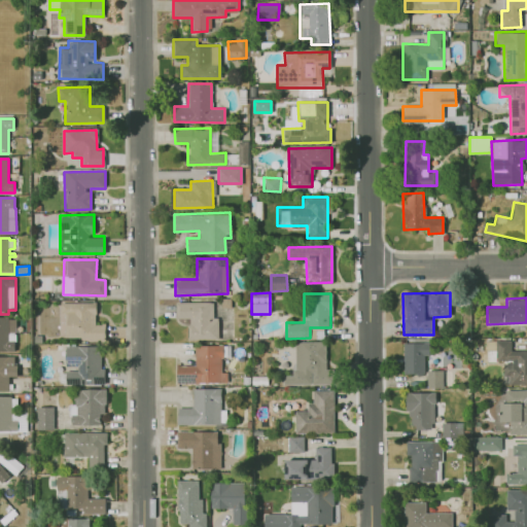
[(175,301),(175,318),(187,318),(187,339),(229,340),(229,311),(217,310),(217,302),(175,301)]
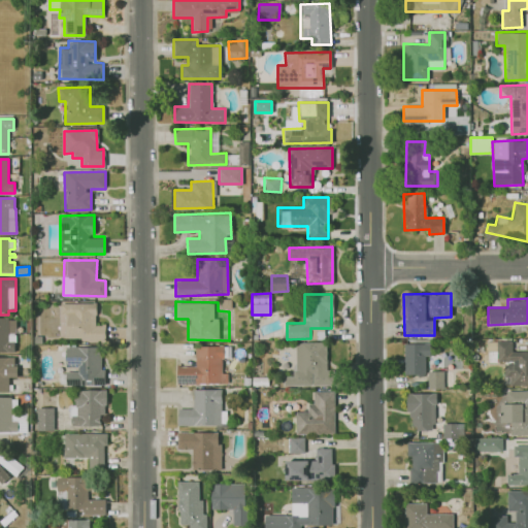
[(104,325),(95,325),(94,302),(60,303),(61,315),(67,315),(67,339),(104,339),(104,325)]
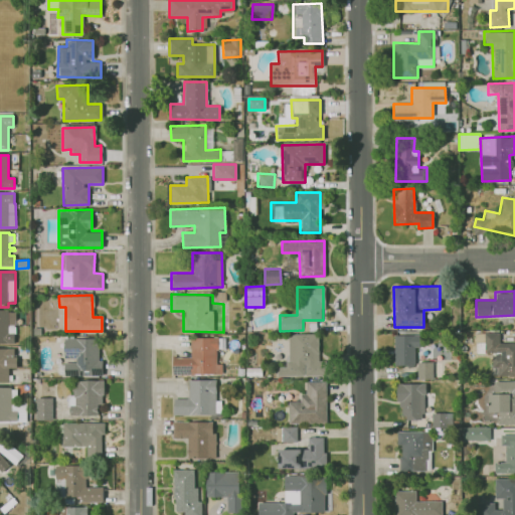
[(16,344),(0,344),(0,310),(9,310),(9,312),(16,312),(16,325),(17,325),(17,334),(16,334),(16,344)]
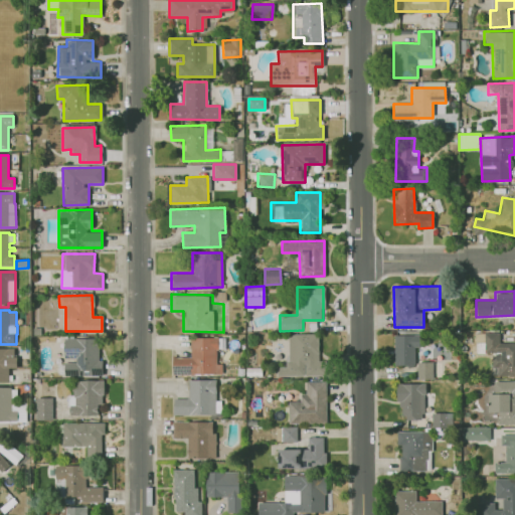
[(475,353),(490,353),(491,375),(514,375),(514,342),(499,342),(499,332),(475,333),(475,353)]
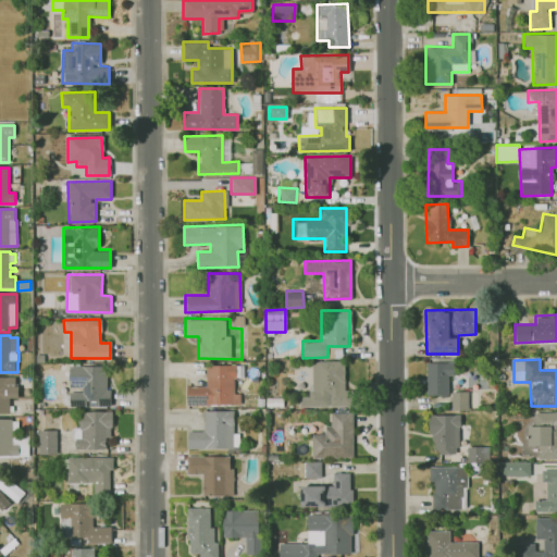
[(299,406),(349,406),(349,391),(344,391),(344,360),(310,360),(311,396),(299,396),(299,406)]
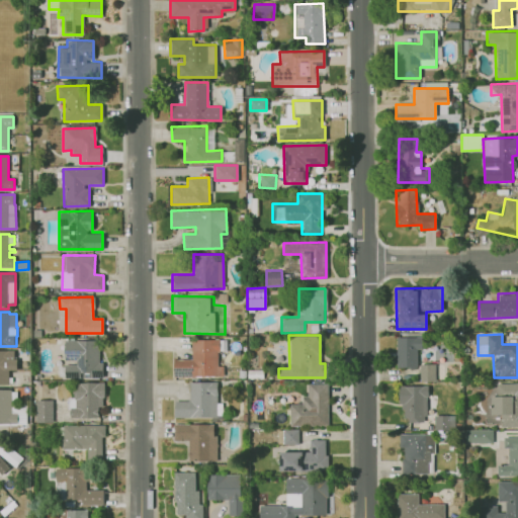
[(396,336),(396,367),(417,367),(417,349),(421,349),(421,336),(396,336)]
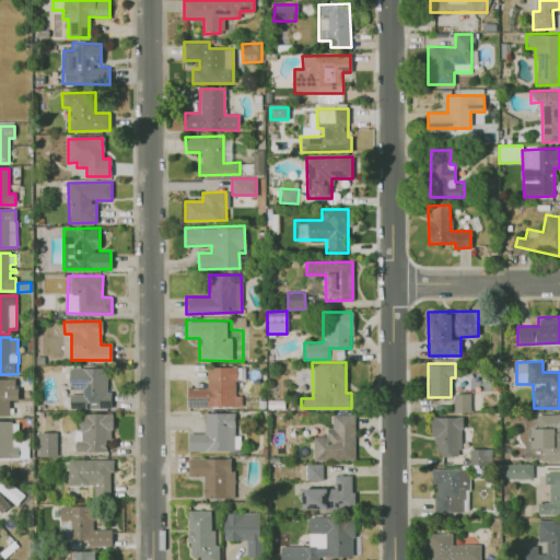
[(206,366),(206,387),(187,388),(187,407),(241,407),(241,396),(235,396),(235,366),(206,366)]
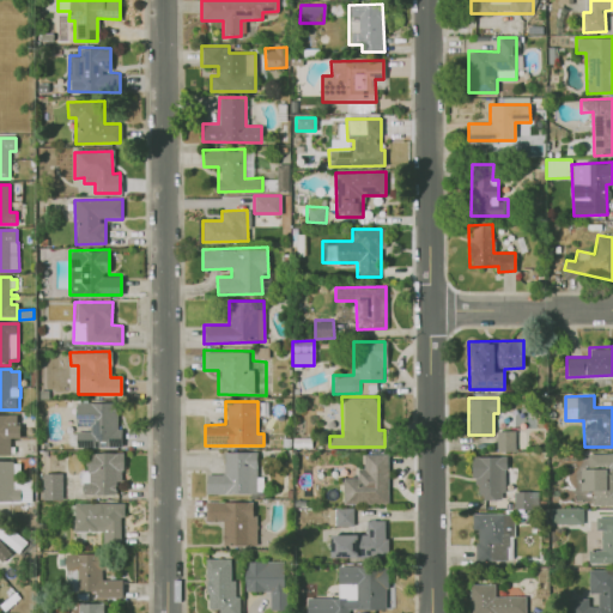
[(121,447),(121,429),(117,429),(117,402),(76,402),(76,430),(68,430),(68,447),(121,447)]
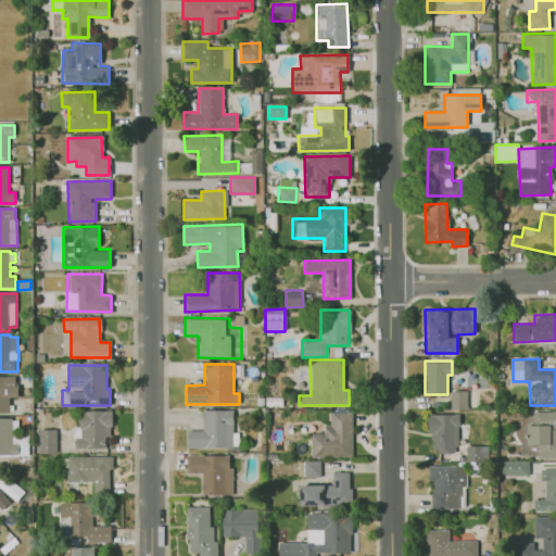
[(11,414),(0,414),(0,376),(16,376),(16,386),(20,386),(20,397),(11,397),(11,414)]
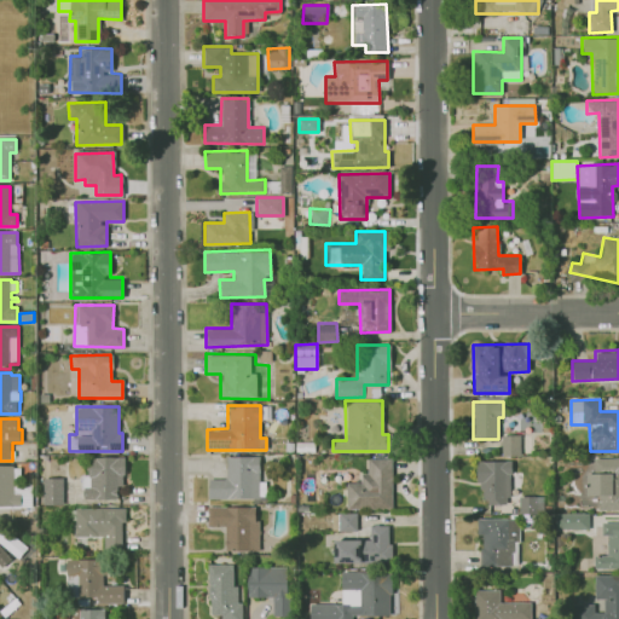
[(519,455),(519,434),(501,435),(502,456),(519,455)]
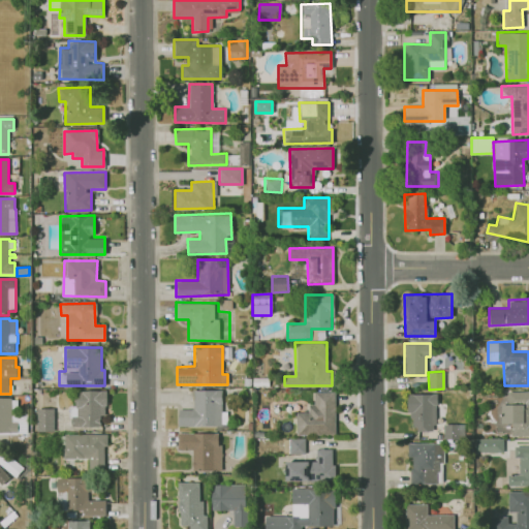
[(221,391),(193,390),(193,409),(178,408),(178,425),(225,426),(225,411),(221,411),(221,391)]
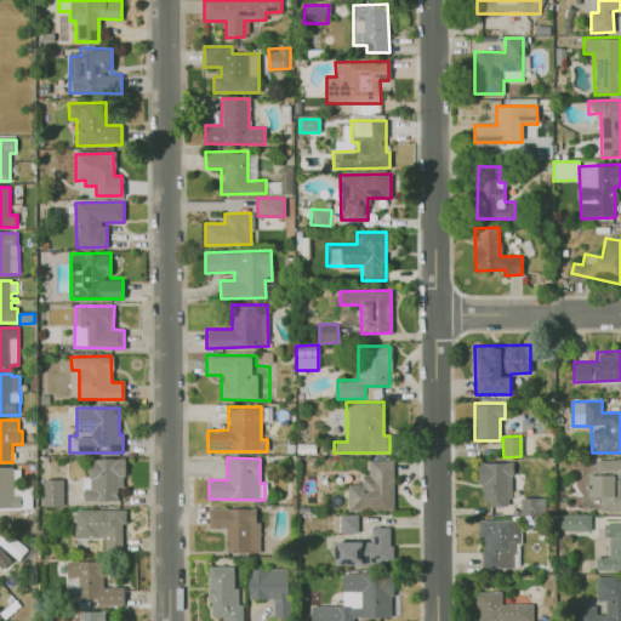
[(81,501),(117,500),(117,486),(125,486),(124,459),(87,459),(87,477),(81,477),(81,501)]
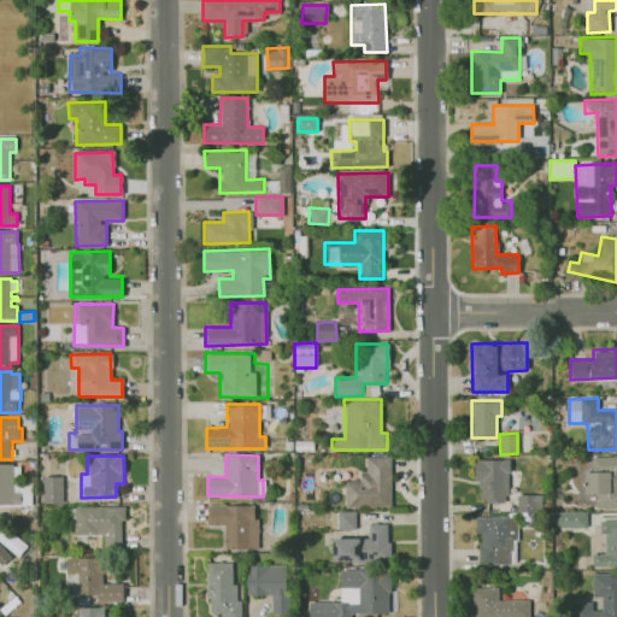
[(616,456),(591,457),(591,471),(583,471),(583,493),(597,493),(597,509),(616,509),(616,456)]
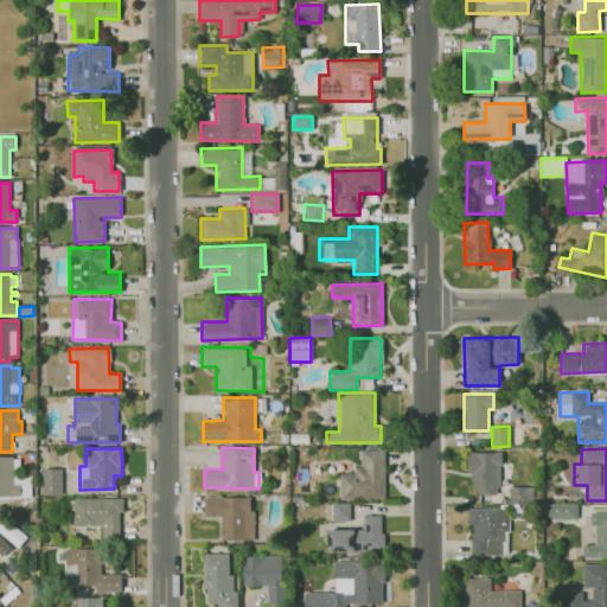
[(339,499),(384,498),(383,449),(359,449),(359,464),(353,464),(353,473),(339,473),(339,499)]
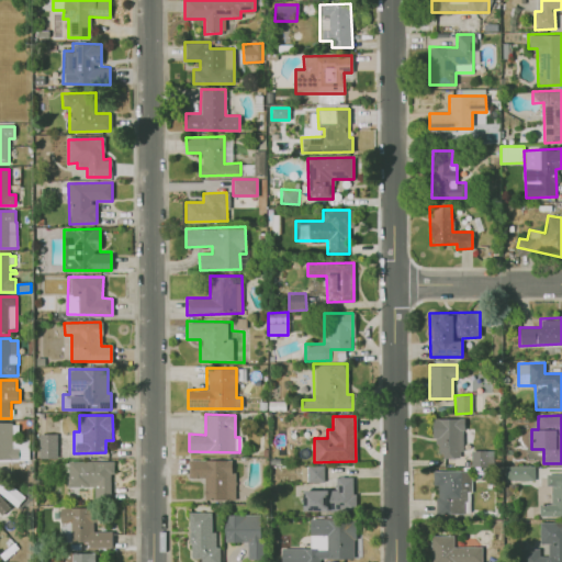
[(434,418),(435,457),(462,457),(462,418),(434,418)]
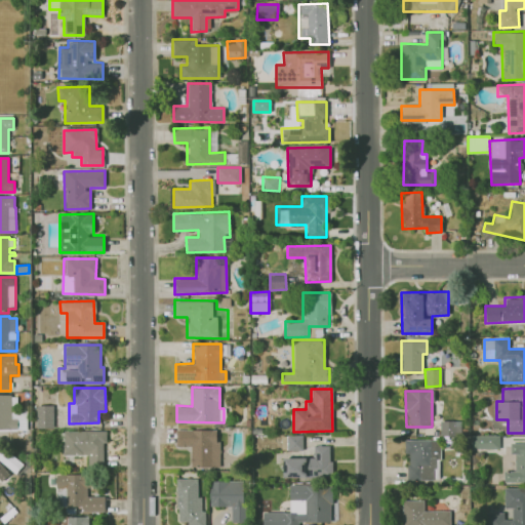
[(17,433),(0,433),(0,396),(12,396),(12,398),(18,398),(17,410),(29,410),(28,431),(17,431),(17,433)]
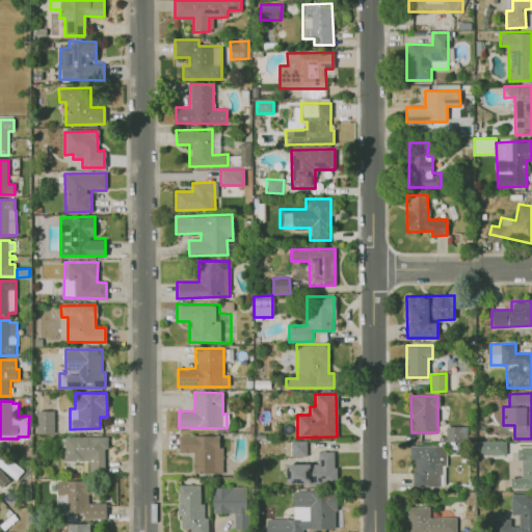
[(53,410),(35,410),(36,433),(53,433),(53,410)]
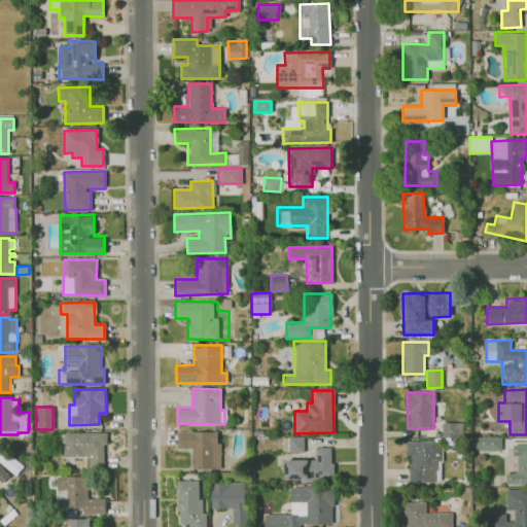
[(442,436),(460,437),(460,422),(442,422),(442,436)]
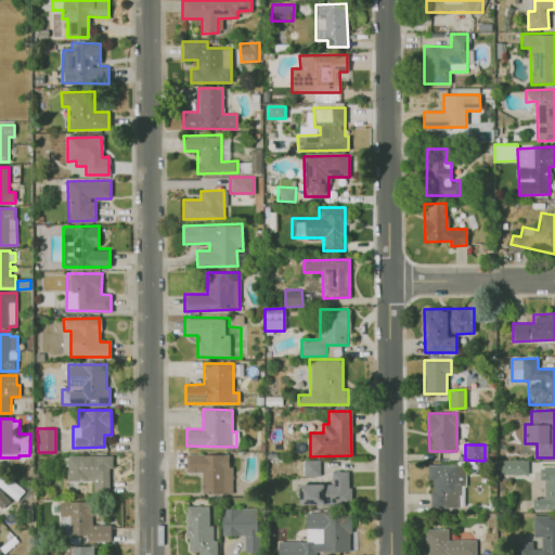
[(201,494),(231,494),(230,453),(185,454),(185,472),(201,472),(201,494)]
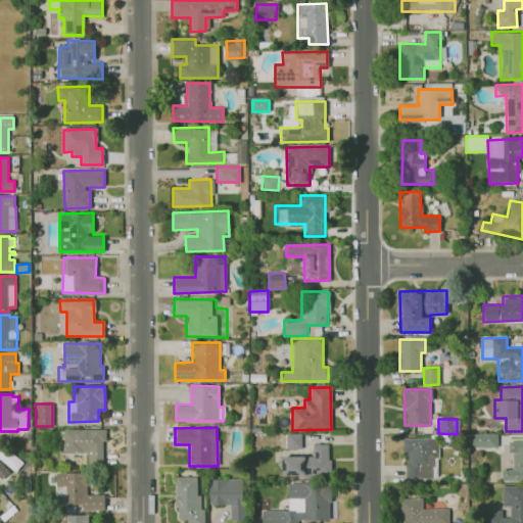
[(87,454),(87,463),(103,463),(104,429),(62,429),(62,453),(87,454)]
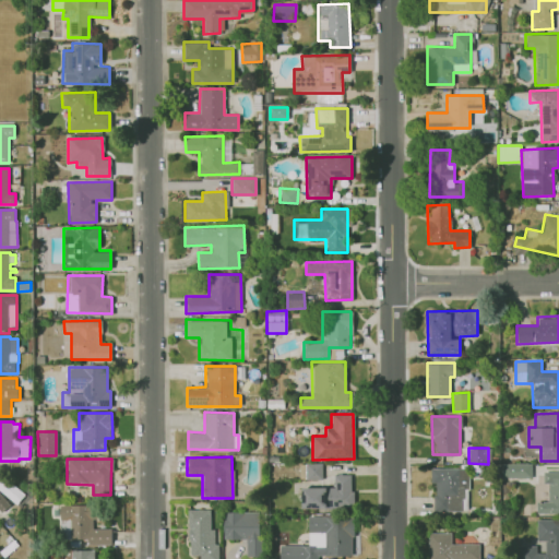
[(322,479),(321,463),(306,463),(306,479),(322,479)]
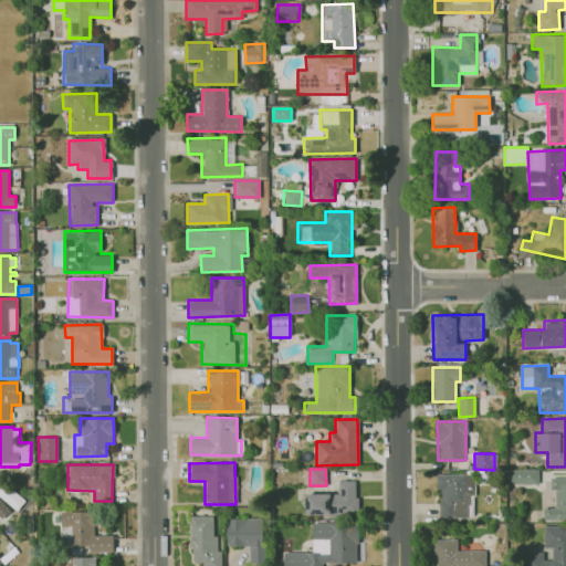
[(537,469),(509,469),(507,483),(537,483),(537,469)]
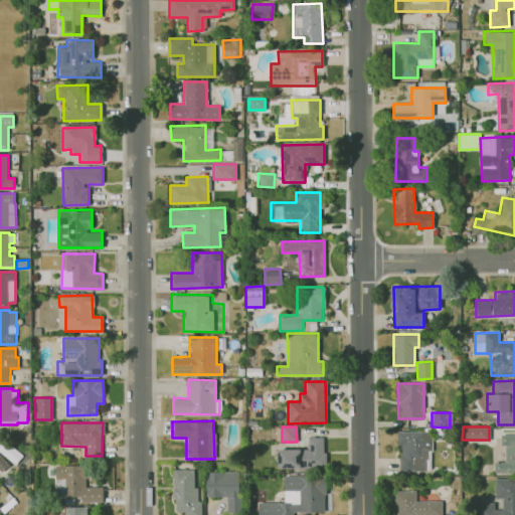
[(396,432),(396,445),(399,445),(399,470),(428,470),(428,450),(431,450),(431,431),(396,432)]
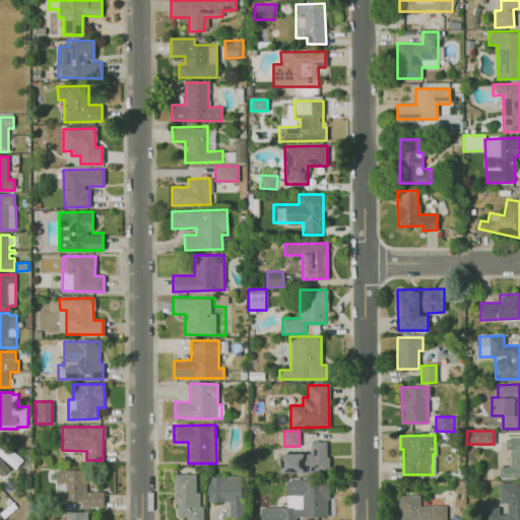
[(499,477),(519,476),(519,438),(505,438),(505,449),(509,449),(509,466),(499,466),(499,477)]
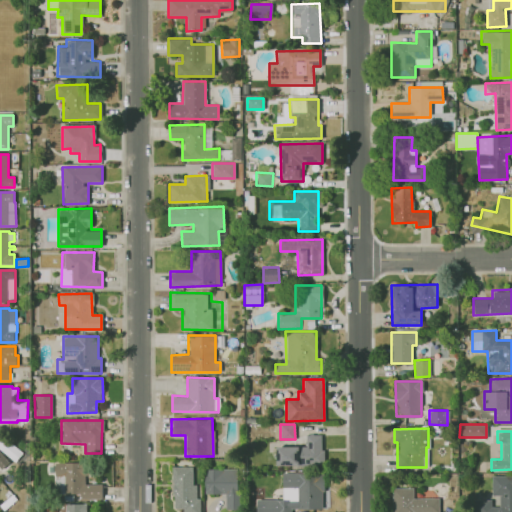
[(276,446),(276,464),(322,464),(322,434),(305,434),(305,446),(276,446)]
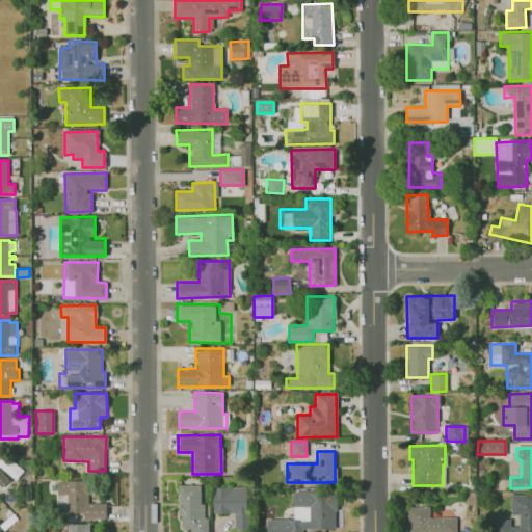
[(0,469),(14,484),(3,493),(0,489),(0,469)]
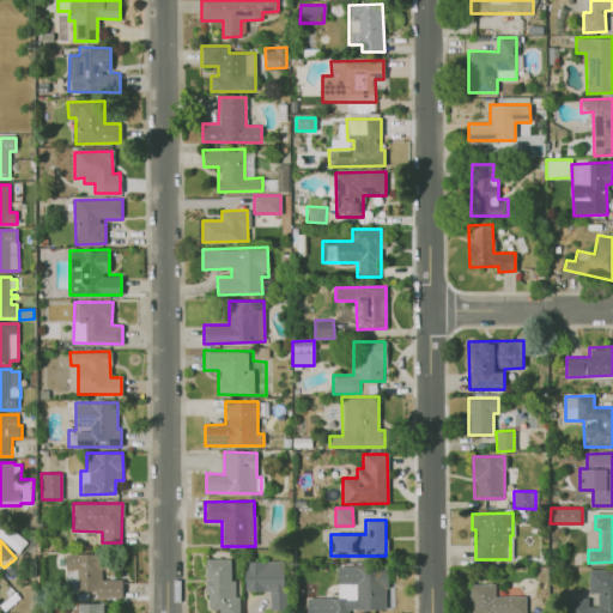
[(122,580),(103,578),(103,553),(66,553),(65,592),(96,592),(96,598),(121,598),(122,580)]
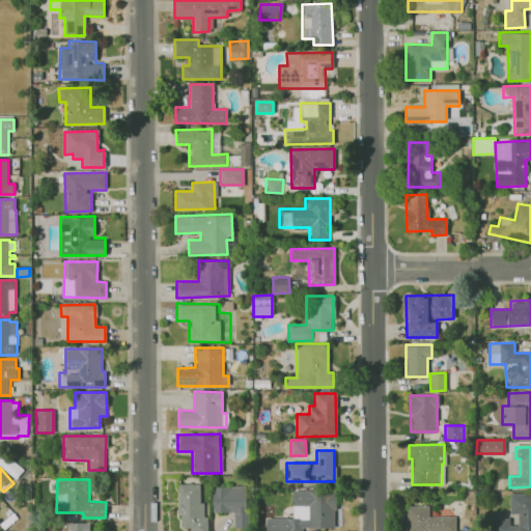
[(178,527),(189,527),(189,530),(206,530),(206,515),(201,515),(200,483),(177,484),(178,527)]
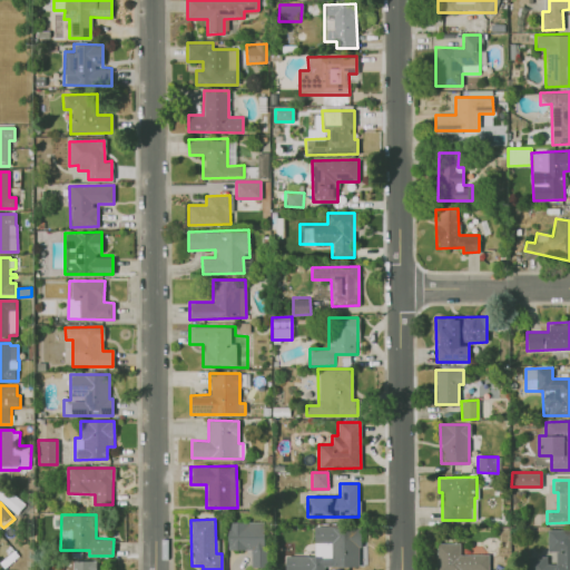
[(228,550),(249,550),(251,569),(265,568),(264,521),(227,522),(228,550)]
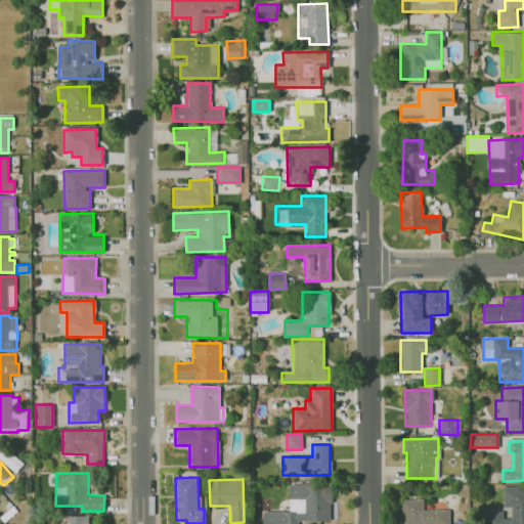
[(262,523),(297,523),(297,521),(331,521),(331,483),(289,483),(289,511),(262,511),(262,523)]
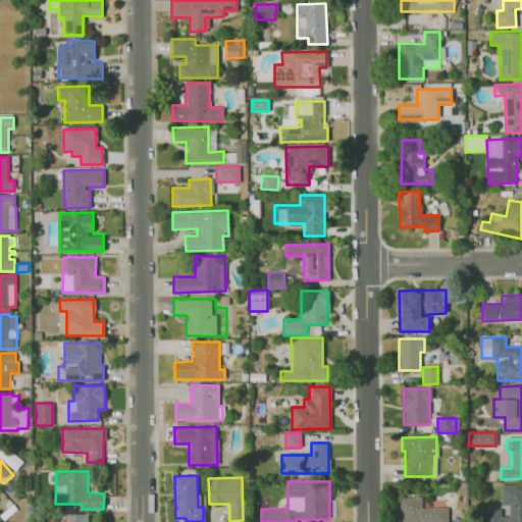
[(482,510),(482,521),(521,521),(521,485),(501,485),(502,505),(508,505),(508,517),(501,517),(500,510),(482,510)]
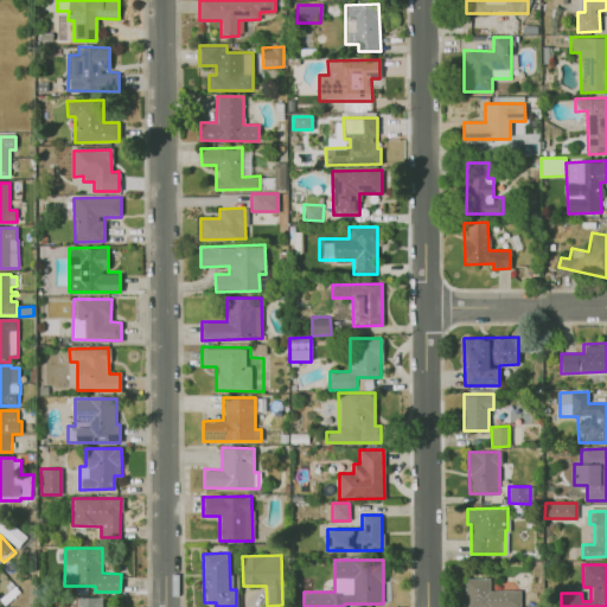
[(489,577),(465,579),(465,606),(519,606),(519,589),(489,590),(489,577)]
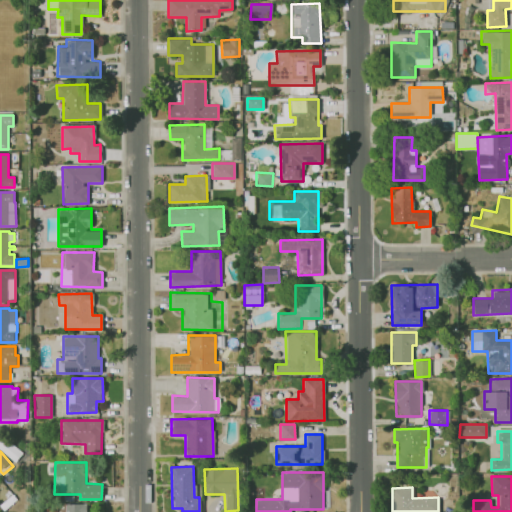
[(86,511),(87,504),(65,503),(64,511),(86,511)]
